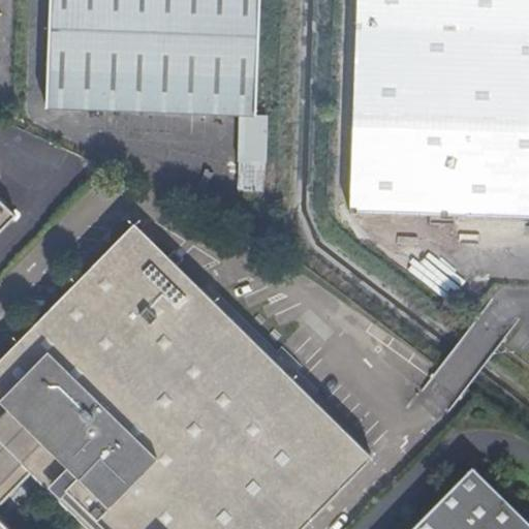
[(259,0),(51,0),(47,107),(240,114),(256,114),(259,0)]
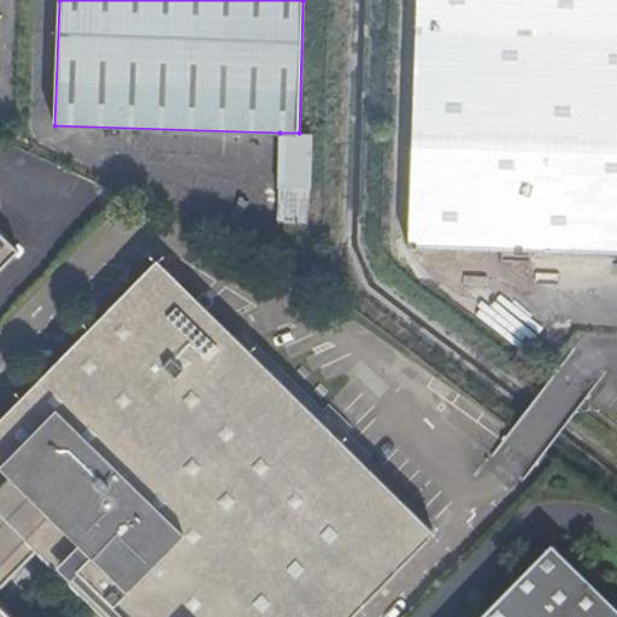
[(416,0),(407,248),(616,254),(616,175),(551,137),(553,0),(416,0)]
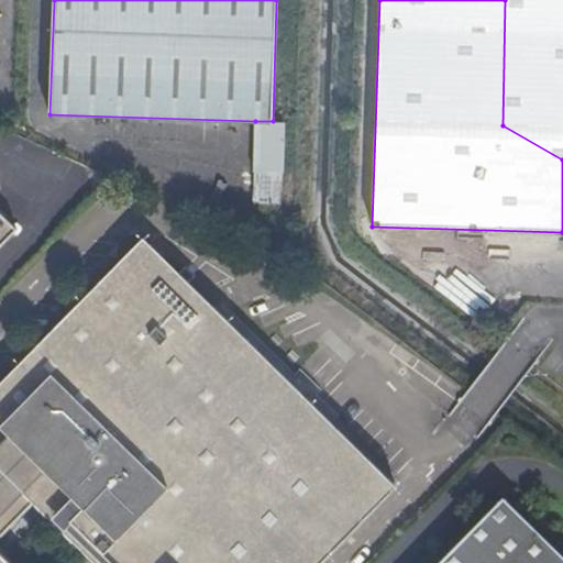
[(562,0),(505,0),(503,125),(562,159),(562,0)]
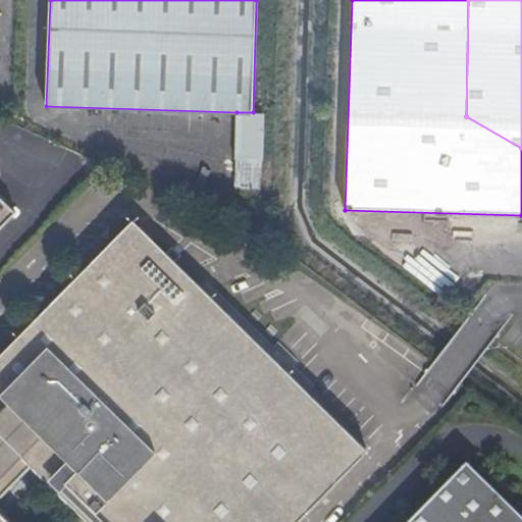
[(262,159),(263,113),(253,112),(237,112),(236,159),(262,159)]
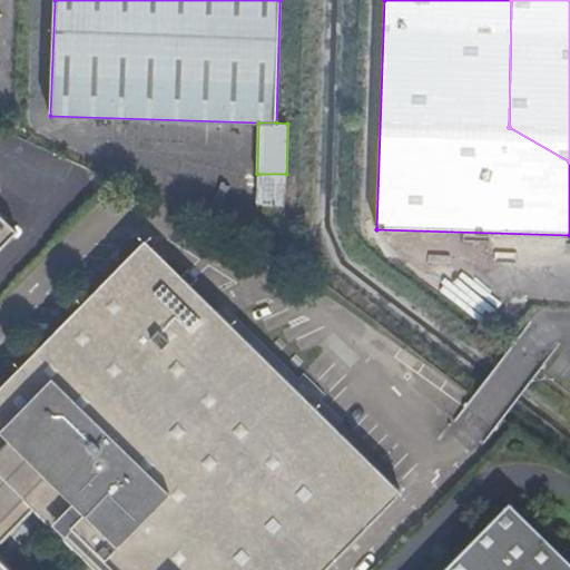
[(0,249),(17,233),(0,215),(0,249)]
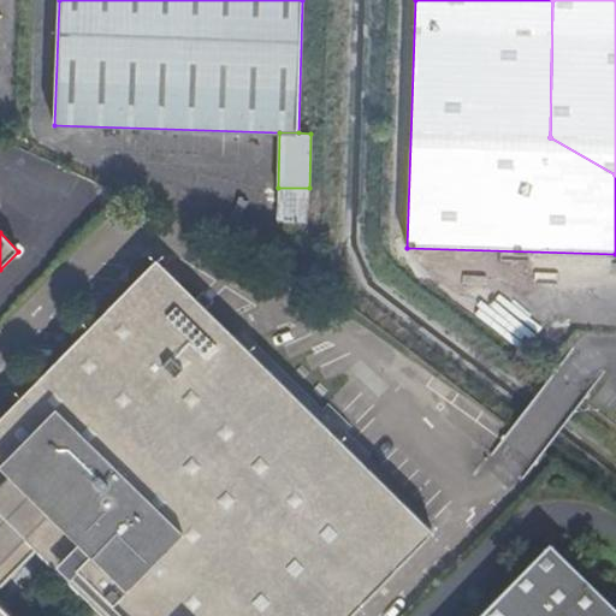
[(349,615),(432,532),(206,309),(212,302),(203,294),(196,301),(157,261),(0,420),(0,615),(11,615),(0,605),(0,584),(36,548),(105,615),(349,615)]
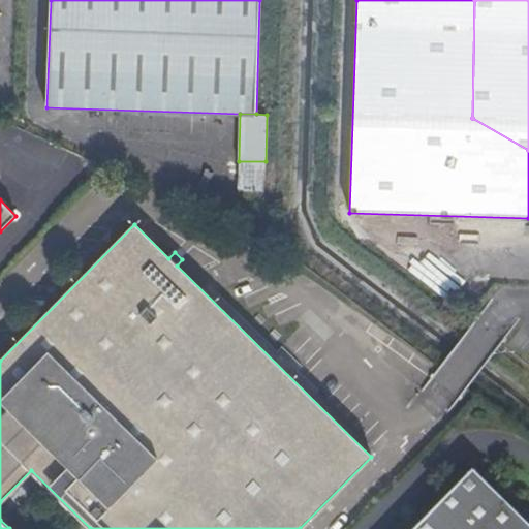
[(429,272),(437,260),(404,236),(397,247),(429,272)]
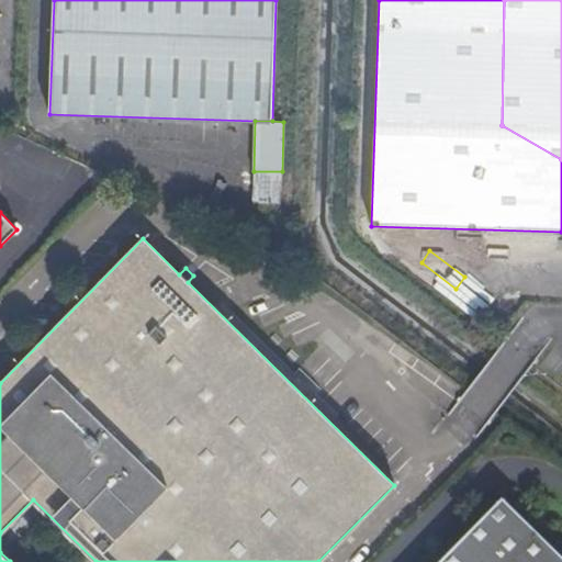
[(437,561),(561,561),(561,554),(502,496),(437,561)]
